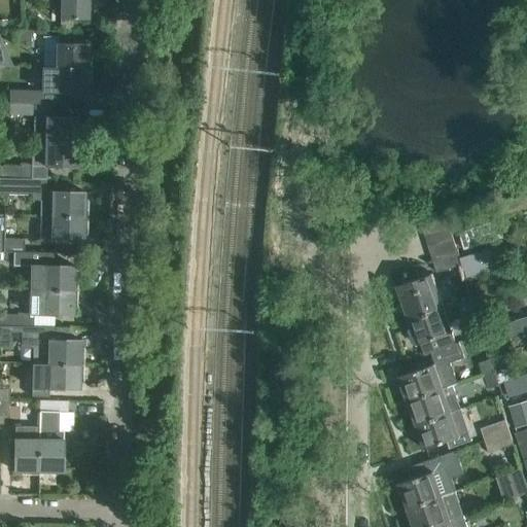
[(89,19),(89,0),(38,0),(39,1),(56,1),(56,0),(60,0),(61,18),(89,19)]
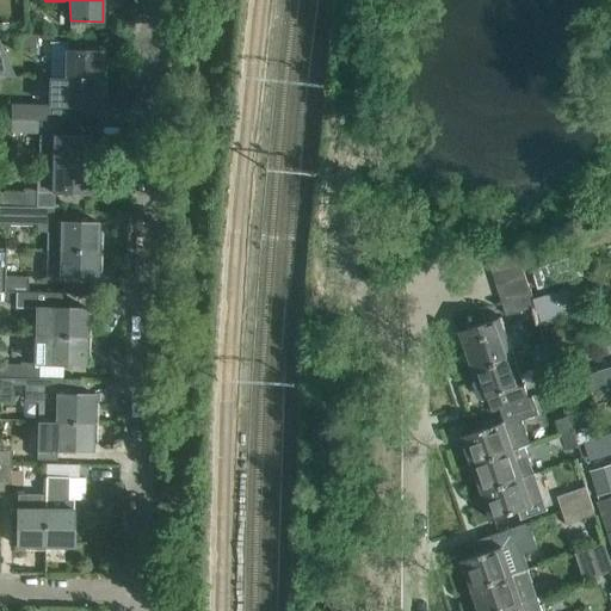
[(10,22),(0,22),(0,32),(10,32),(10,22)]
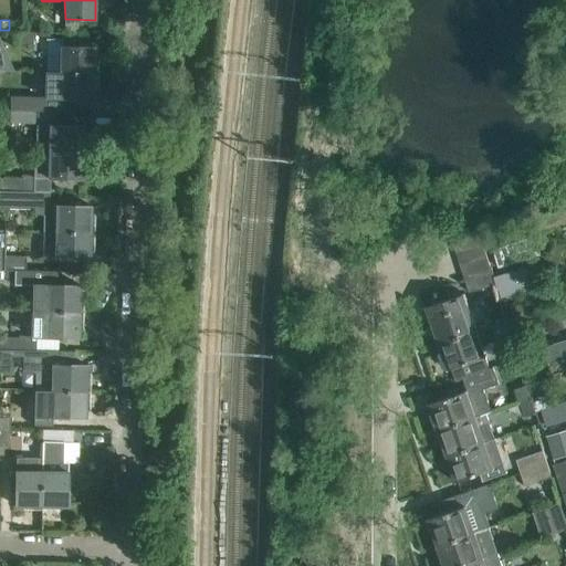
[(16,30),(16,43),(35,43),(35,31),(16,30)]
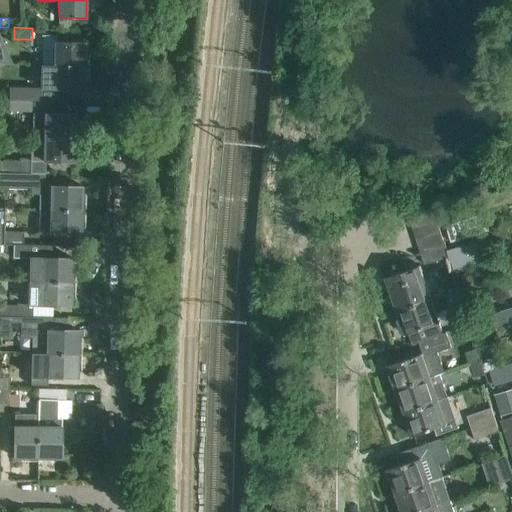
[(57,36),(57,35),(41,35),(41,36),(42,36),(41,65),(85,66),(86,42),(56,41),(56,36),(57,36)]
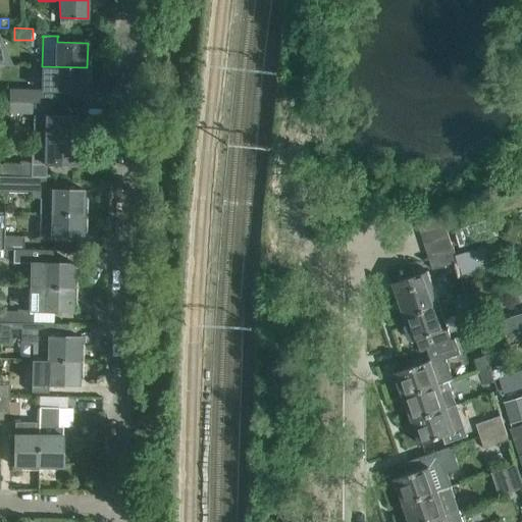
[(6,102),(5,103),(9,103),(49,104),(49,91),(86,92),(87,67),(42,66),(41,91),(23,92),(9,91),(9,102),(6,102)]
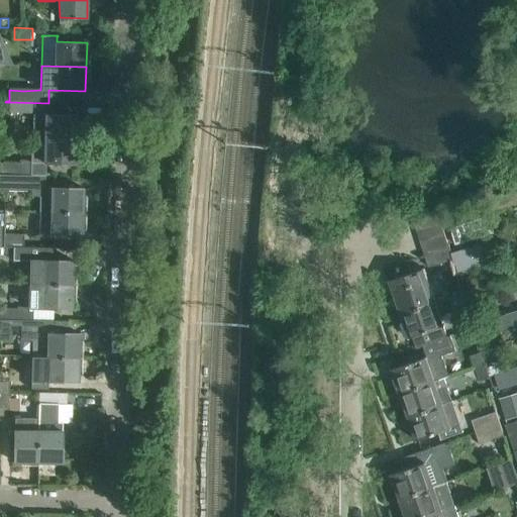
[(9,102),(8,112),(33,113),(33,137),(31,137),(31,138),(76,139),(77,115),(57,115),(49,114),(47,114),(48,103),(9,102)]
